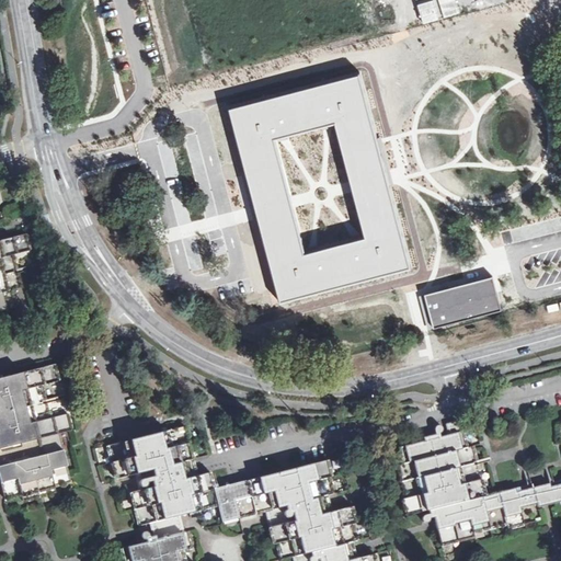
[(281,300),(412,266),(386,167),(361,71),(230,106),(256,207),(281,300)]
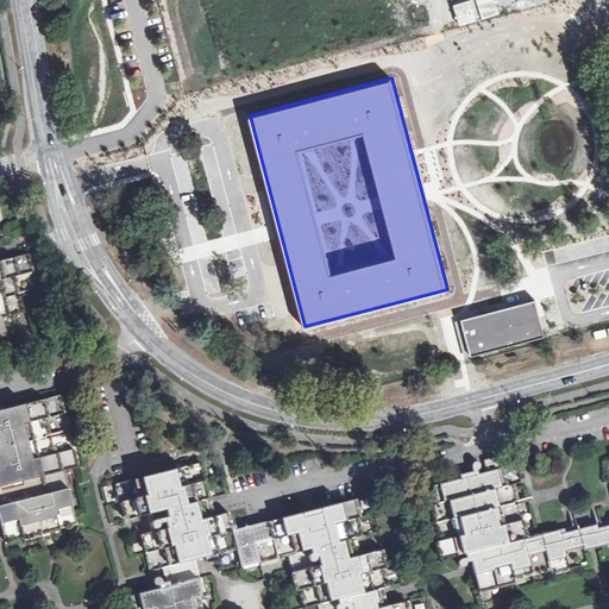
[(0,336),(16,332),(12,315),(23,313),(13,277),(32,271),(29,253),(0,261),(0,336)]
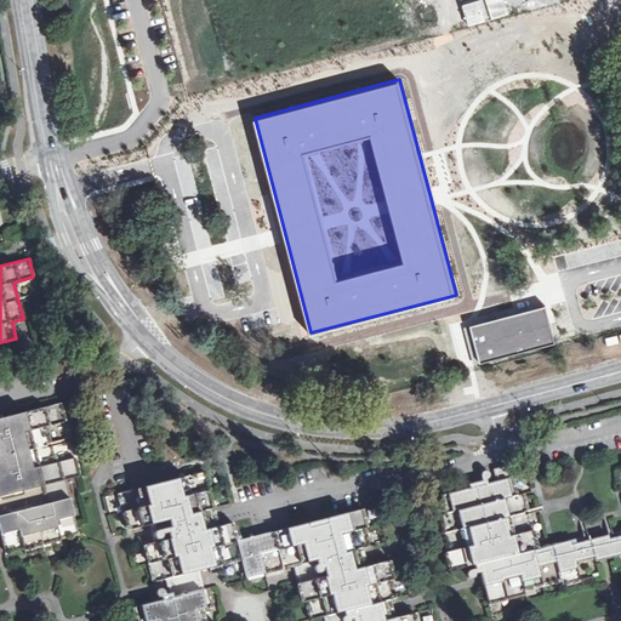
[(545,307),(472,328),(482,363),(554,342),(545,307)]
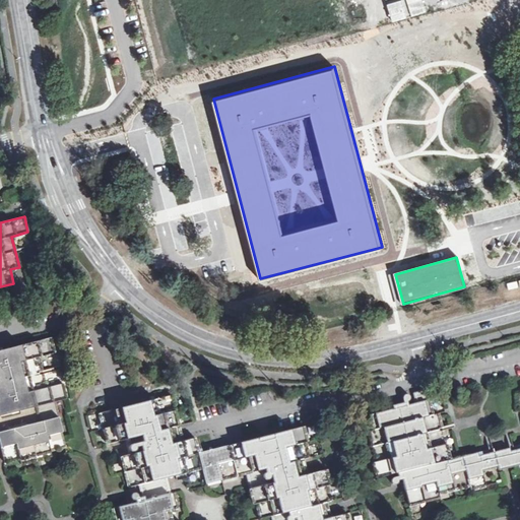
[(395,297),(383,301),(385,309),(397,305),(395,297)]
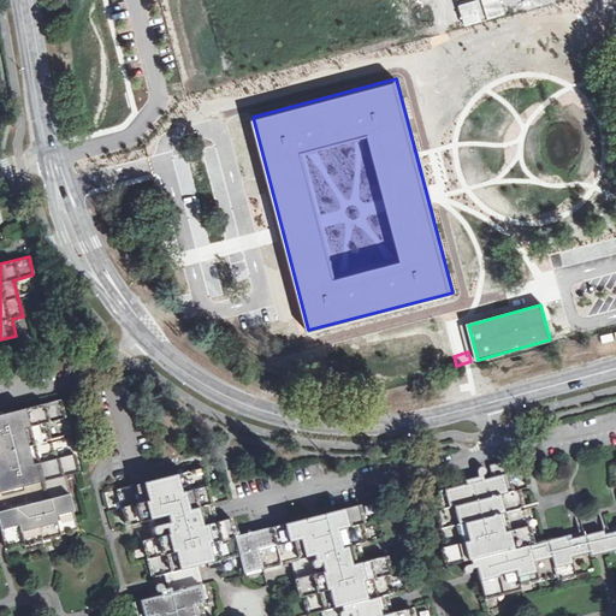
[(0,527),(1,532),(5,548),(24,544),(27,550),(61,540),(59,534),(78,529),(73,511),(70,495),(65,475),(78,472),(73,454),(57,458),(54,460),(45,422),(48,422),(65,418),(60,401),(43,404),(27,409),(0,415),(0,527)]
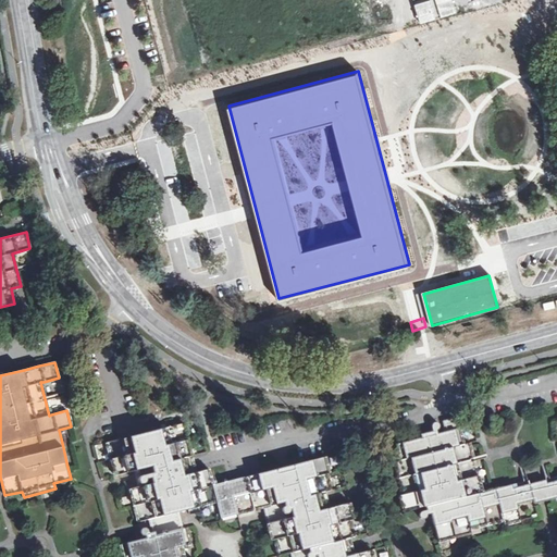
[(477,477),(468,444),(463,445),(459,428),(456,418),(442,421),(445,432),(437,434),(436,431),(438,429),(440,425),(437,423),(434,422),(431,424),(431,426),(431,430),(420,433),(421,437),(396,443),(399,459),(393,461),(401,494),(397,494),(403,512),(424,507),(426,507),(428,509),(423,510),(421,511),(420,516),(422,518),(425,519),(428,517),(428,512),(434,511),(436,522),(440,537),(467,531),(466,528),(505,518),(506,522),(518,519),(514,503),(534,498),(534,502),(543,499),(556,495),(556,475),(537,481),(528,484),(527,481),(481,493),(477,477)]
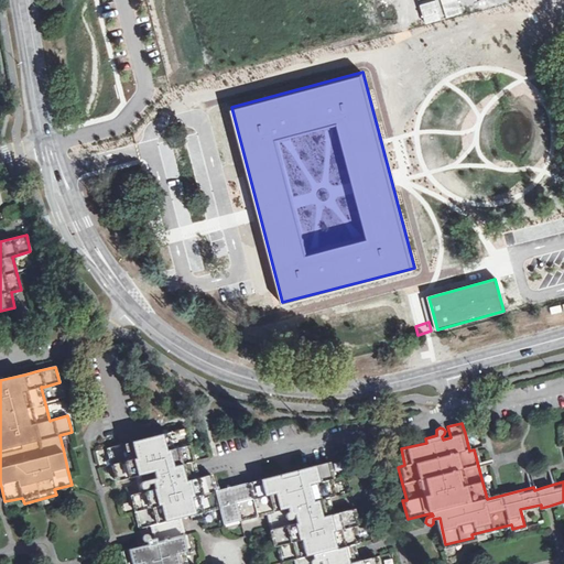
[(132,443),(108,448),(112,464),(116,481),(137,476),(141,476),(143,481),(139,485),(141,488),(144,490),(144,491),(131,495),(136,512),(140,528),(150,524),(156,523),(166,520),(182,517),(197,513),(216,508),(221,528),(264,517),(273,549),(277,548),(280,563),(281,563),(293,561),(293,563),(378,563),(376,555),(361,560),(355,561),(350,545),(360,543),(356,528),(359,527),(354,508),(334,512),(331,498),(335,497),(331,480),(334,479),(329,461),(317,464),(263,477),(212,490),(209,477),(197,479),(193,462),(188,445),(184,430),(165,434),(132,443)]
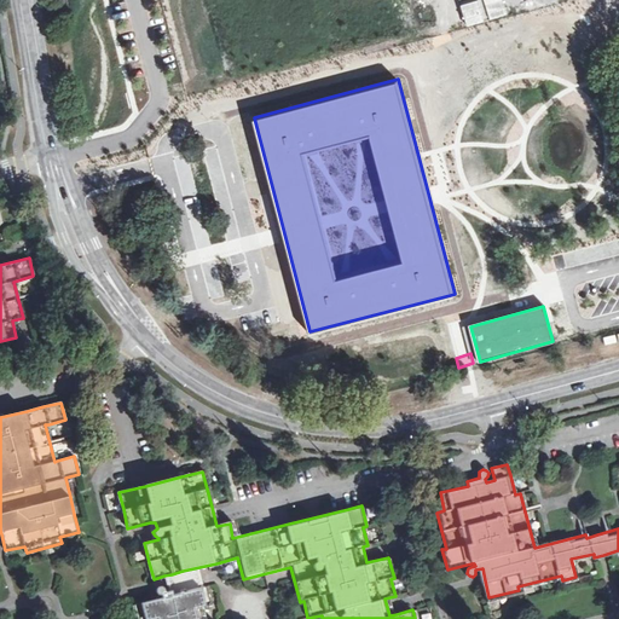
[(172,574),(165,576),(166,584),(168,591),(172,590),(173,595),(204,586),(202,576),(200,567),(183,571),(172,574)]
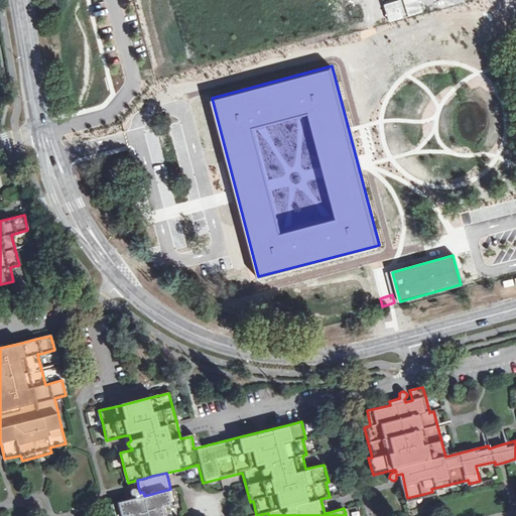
[(172,489),(170,489),(111,505),(114,515),(170,515),(168,506),(176,504),(172,489)]
